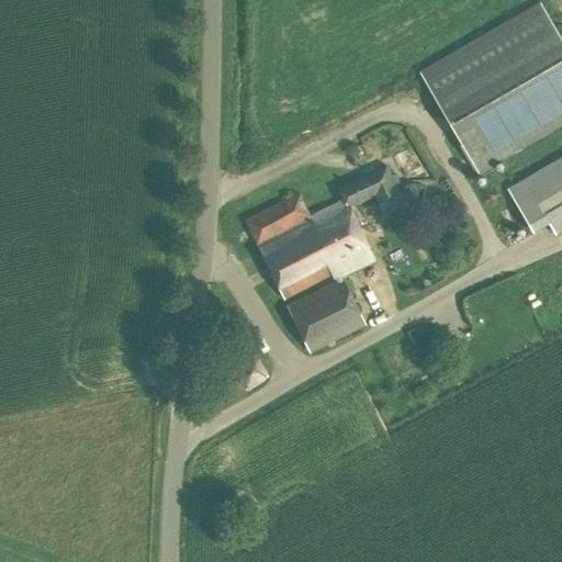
[(478,171),(561,123),(561,41),(540,3),(420,71),(478,171)]
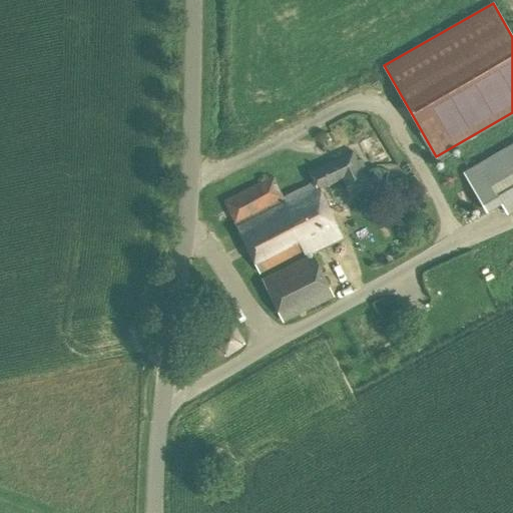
[(512,143),(463,172),(486,213),(501,204),(507,215),(512,211),(512,143)]
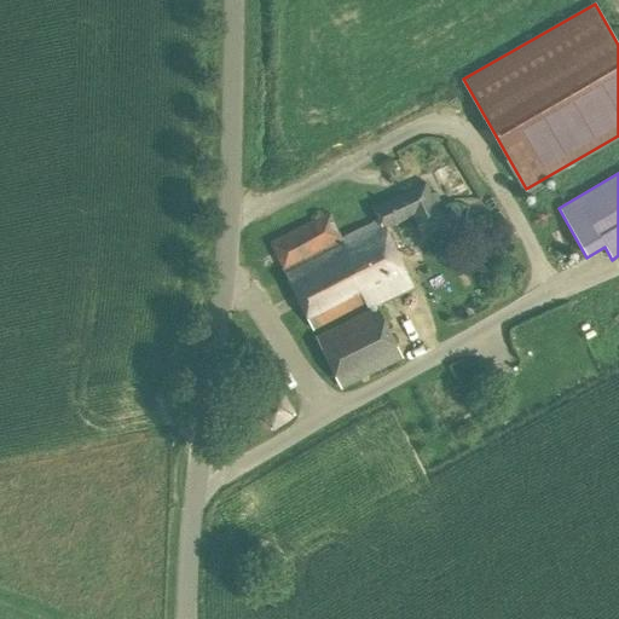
[(379,220),(382,227),(414,214),(420,225),(423,224),(427,226),(435,223),(435,218),(439,215),(424,184),(374,208),(379,220)]
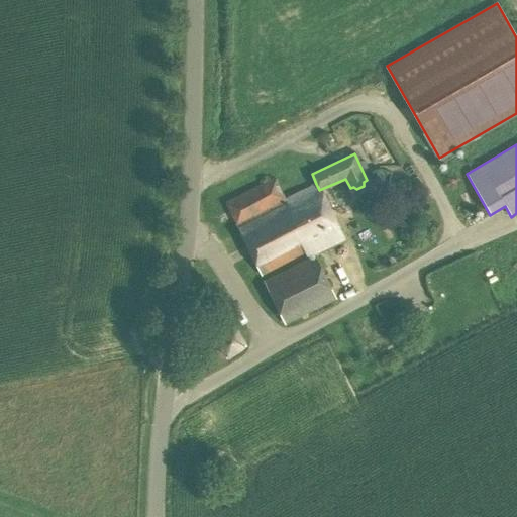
[(319,190),(316,184),(285,199),(275,181),(226,204),(262,276),(307,253),(308,255),(342,238),(319,190)]
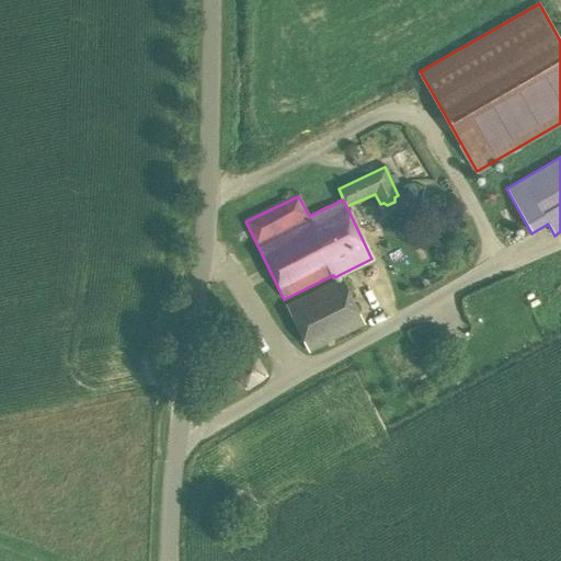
[(309,353),(365,324),(343,278),(286,306),(309,353)]
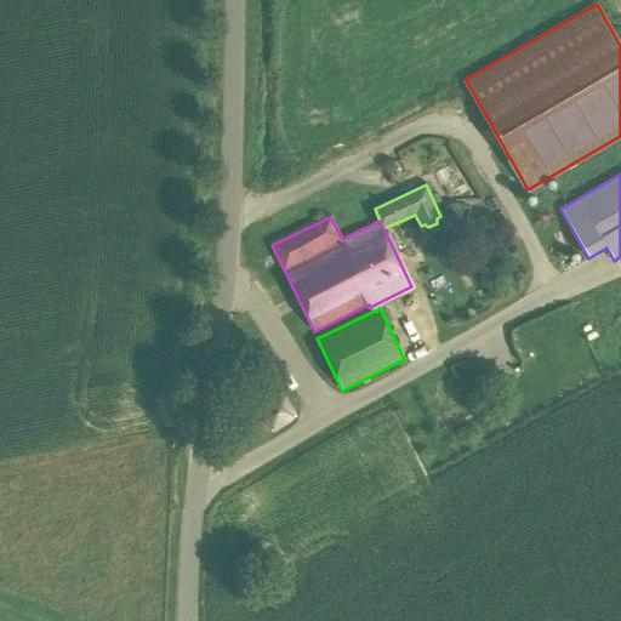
[(257,406),(273,431),(297,416),(281,392),(257,406)]
